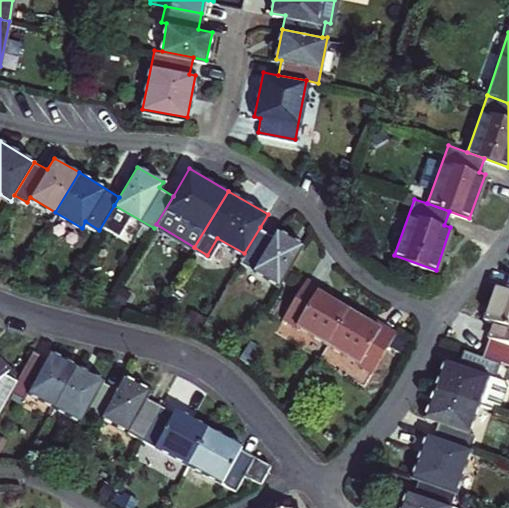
[(274,235),(260,227),(244,253),(240,261),(279,283),(302,245),(278,229),(274,235)]
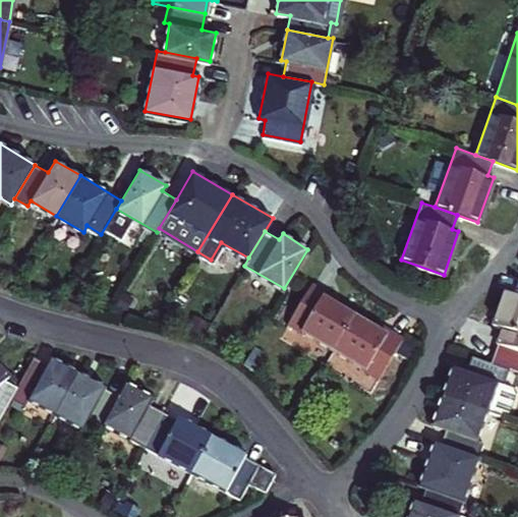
[(312,283),(288,323),(334,350),(354,316),(330,300),(333,296),(312,283)]
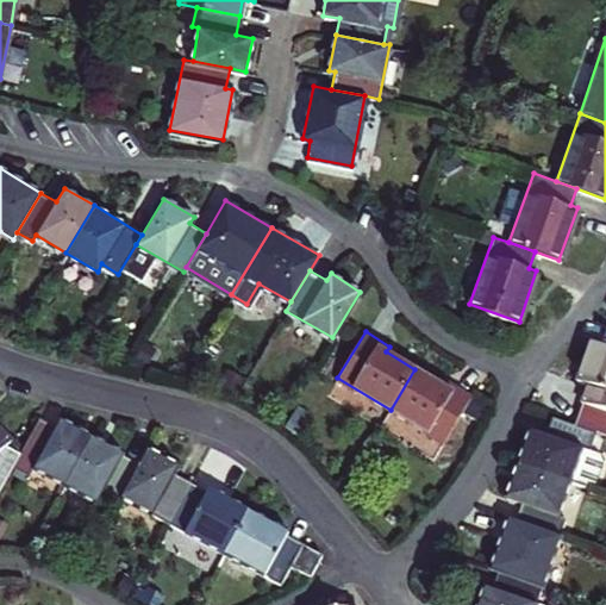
[(605,340),(593,336),(578,379),(588,382),(583,399),(605,406),(605,340)]
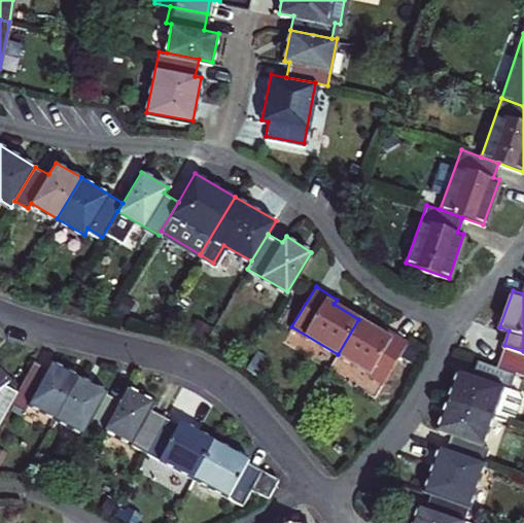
[(382,334),(358,319),(338,354),(383,381),(407,342),(385,328),(382,334)]
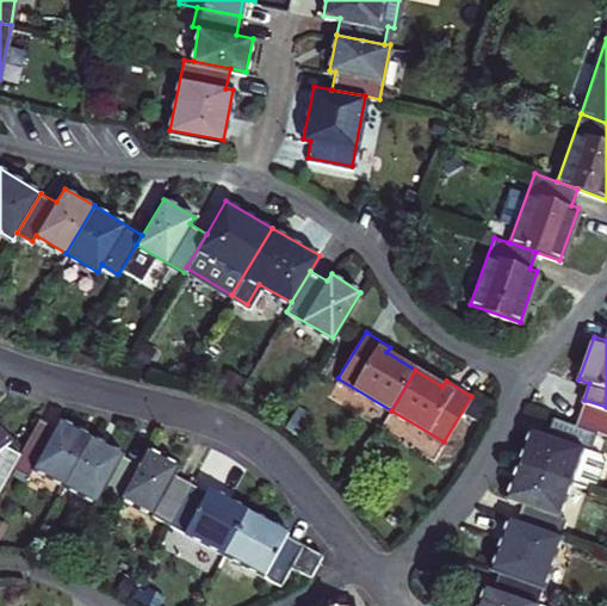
[(293,407),(291,413),(303,420),(307,414),(293,407)]
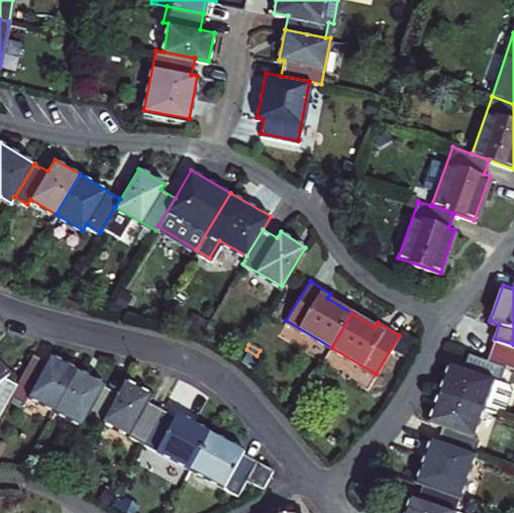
[(246,349),(239,361),(250,366),(257,355),(246,349)]
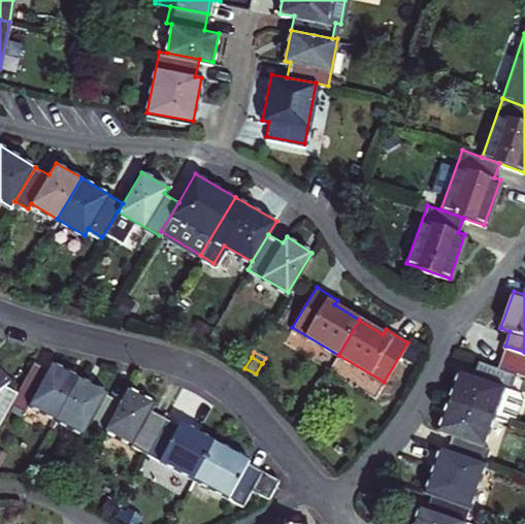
[(459,370),(449,401),(494,417),(513,423),(522,398),(519,391),(511,388),(516,372),(476,359),(470,374),(459,370)]
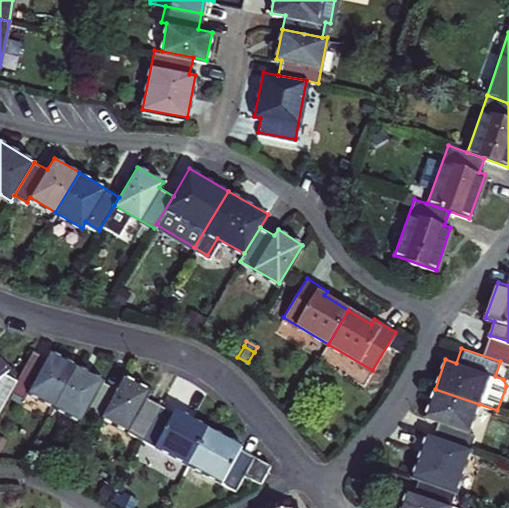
[(55,406),(77,366),(51,352),(44,364),(29,355),(10,389),(25,397),(28,391),(55,406)]
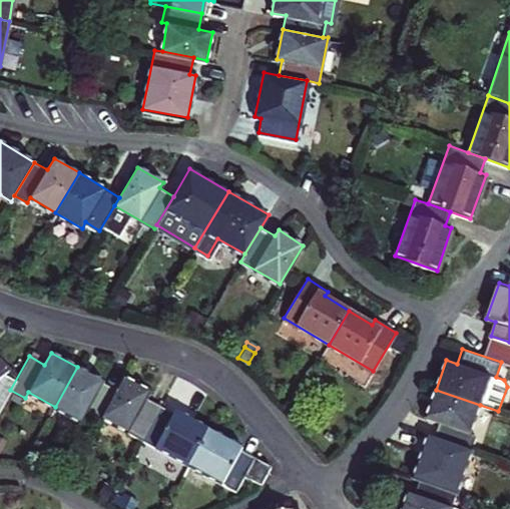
[(0,378),(9,370),(0,361),(0,378)]
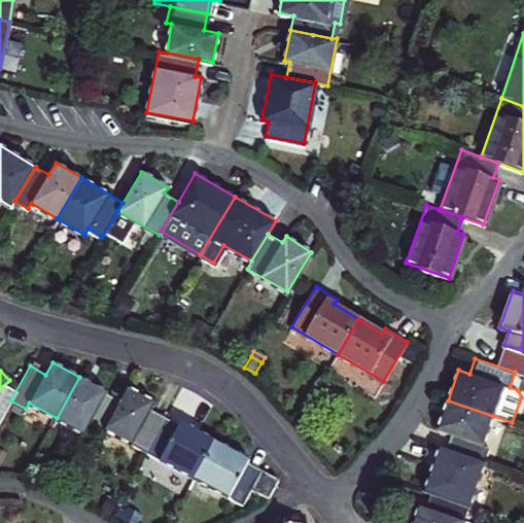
[(104,428),(120,398),(79,377),(57,418),(82,431),(85,426),(101,434),(104,428)]
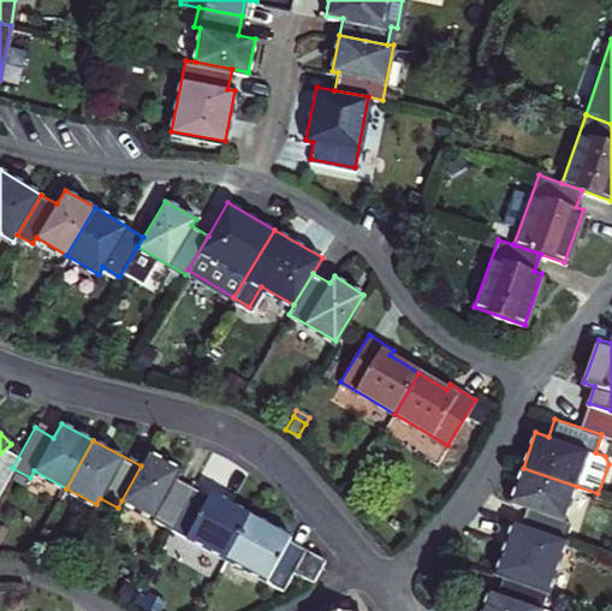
[(168,526),(190,485),(176,476),(179,469),(148,452),(141,466),(122,500),(168,526)]
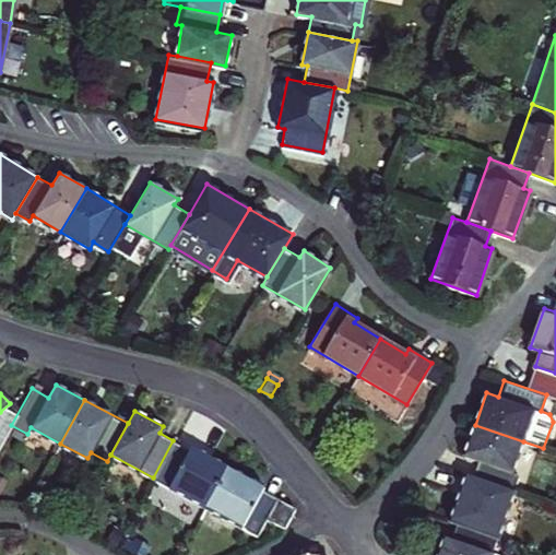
[(477,458),(471,475),(512,489),(519,472),(512,470),(523,441),(475,425),(465,455),(477,458)]
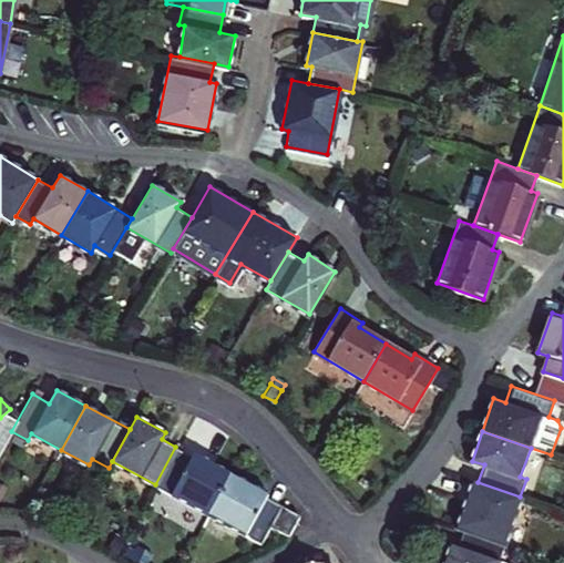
[(208,513),(229,473),(193,453),(192,457),(175,447),(155,484),(208,513)]
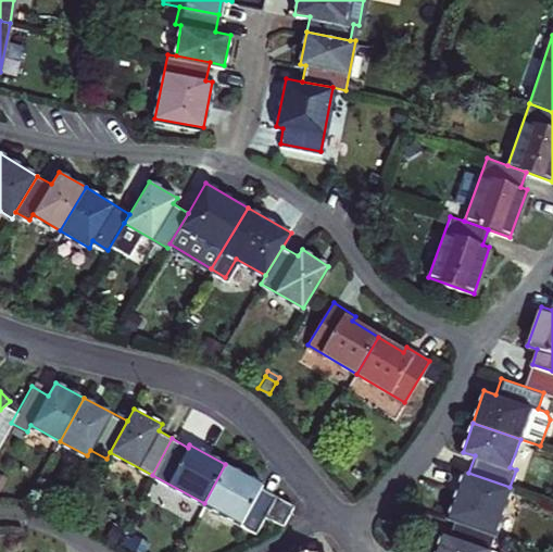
[(204,503),(255,531),(265,514),(275,496),(262,488),(263,485),(225,464),(204,503)]
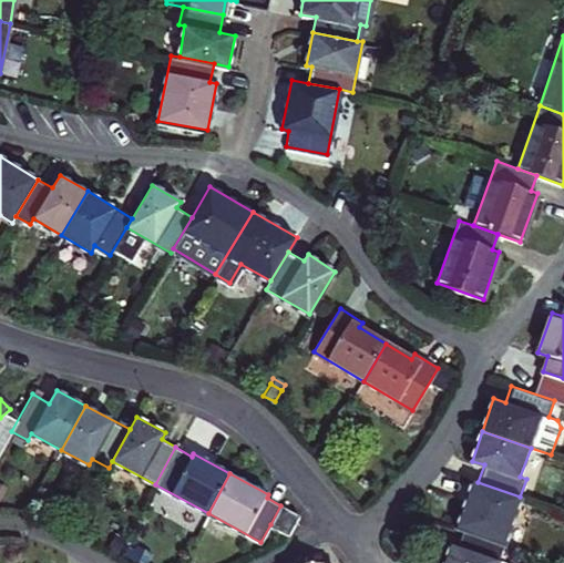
[(503,545),(520,497),(478,482),(472,480),(455,529),(461,531),(503,545)]
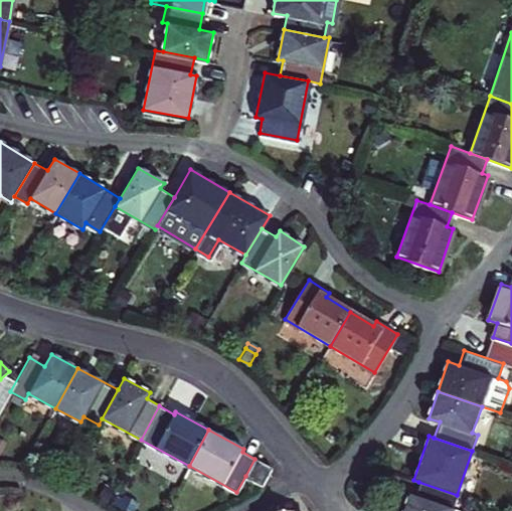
[(272,467),(254,459),(245,476),(262,485),(272,467)]
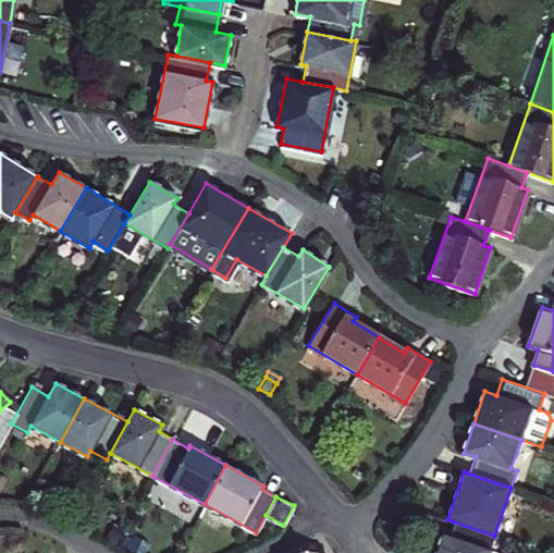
[(494,552),(490,551),(494,536),(453,521),(448,537),(442,535),(435,552),(494,552)]
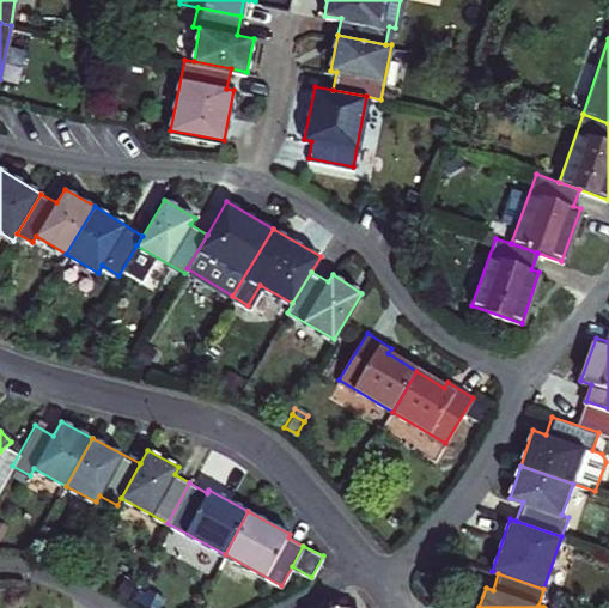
All buildings are outlined.
